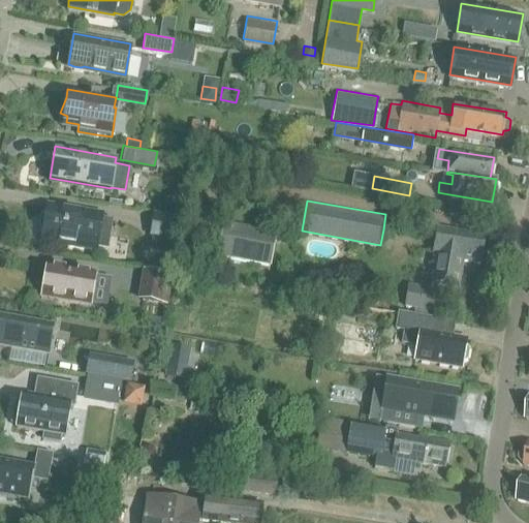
[(100,212),(48,204),(47,212),(42,212),(41,215),(40,219),(39,222),(40,226),(43,228),(42,236),(95,245),(95,244),(107,246),(113,216),(100,214),(100,212)]
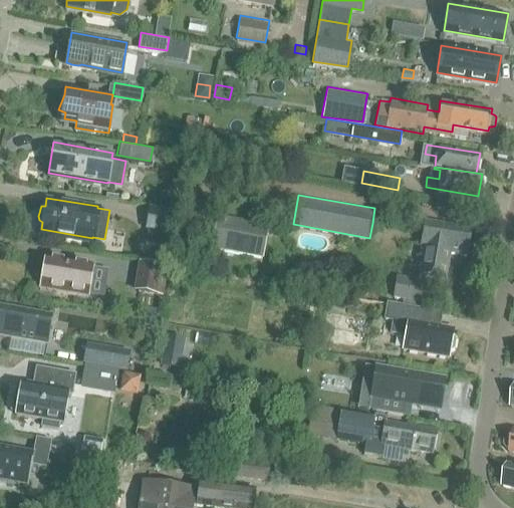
[(171,228),(175,211),(149,206),(146,224),(148,224),(145,241),(166,245),(169,228),(171,228)]
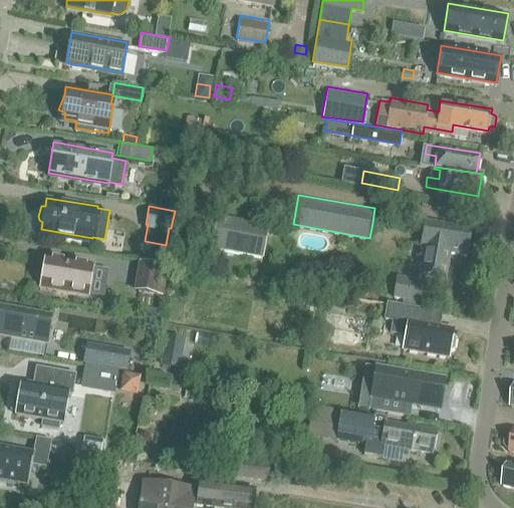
[(262,254),(268,223),(219,214),(215,234),(214,234),(212,245),(262,254)]
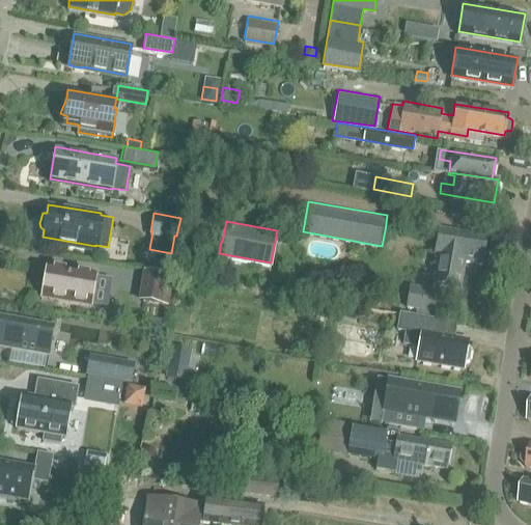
[(481,260),(486,233),(439,225),(434,253),(437,254),(431,281),(432,281),(432,285),(409,281),(406,306),(414,307),(414,310),(435,313),(436,310),(440,311),(443,286),(439,286),(439,282),(460,285),(466,257),(481,260)]
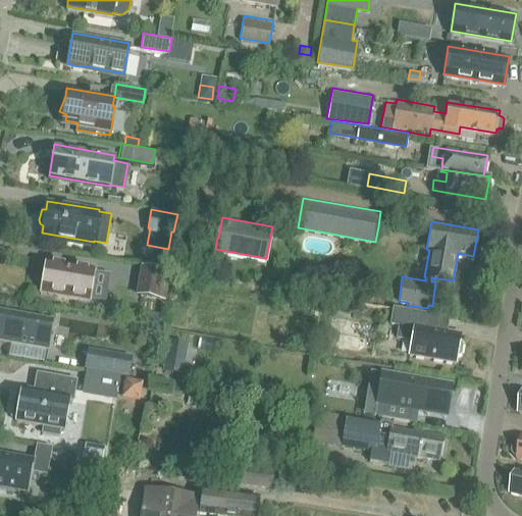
[(89,298),(94,266),(46,258),(42,285),(56,288),(55,293),(89,298)]
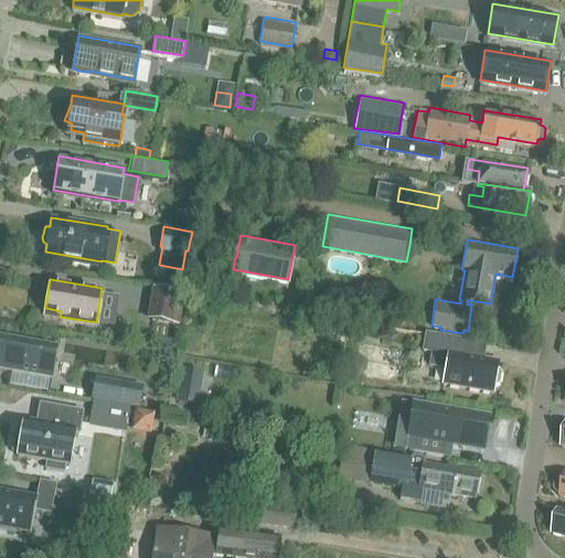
[(178,322),(182,290),(147,283),(141,315),(178,322)]
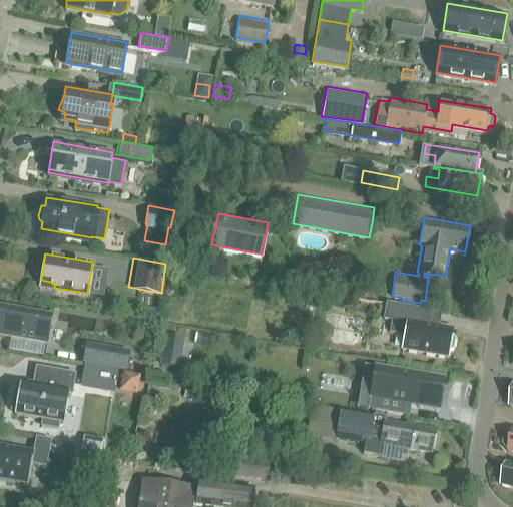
[(386,300),(382,316),(391,318),(389,329),(403,332),(400,345),(447,354),(448,347),(452,344),(453,336),(451,333),(452,326),(437,324),(439,310),(424,307),(386,300)]
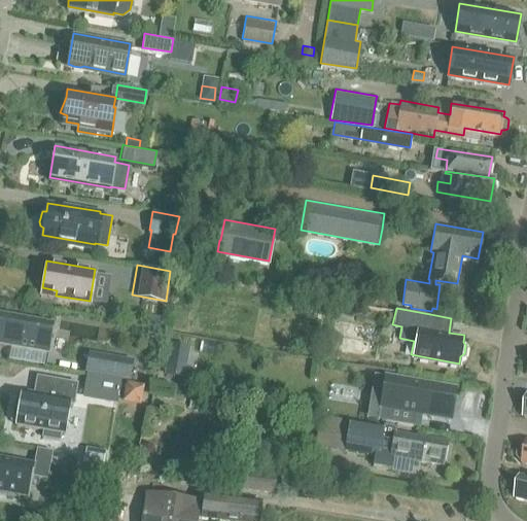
[(0,342),(48,351),(54,320),(0,311),(0,342)]
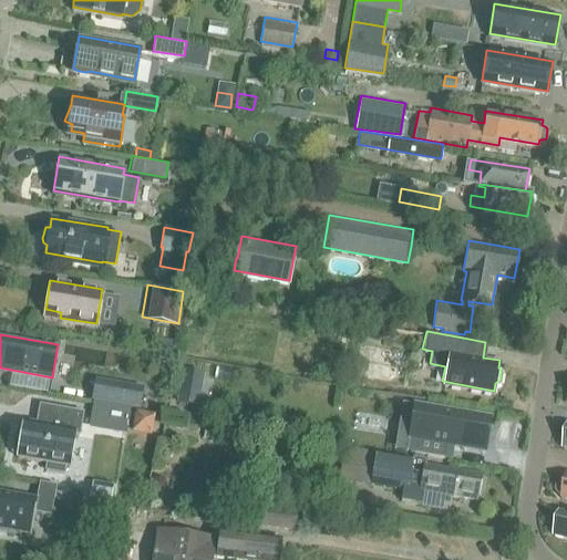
[(160,338),(158,345),(173,349),(174,340),(160,338)]
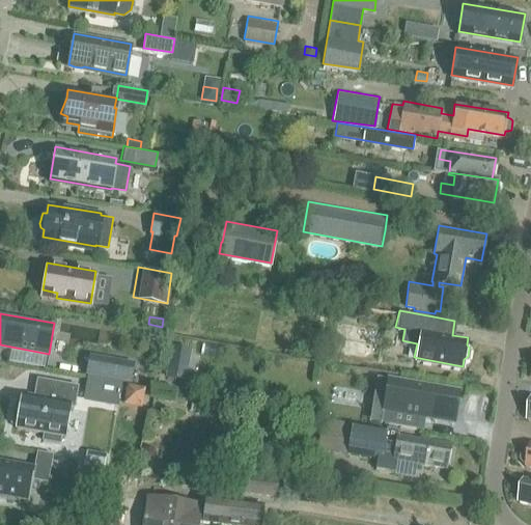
[(171,342),(166,372),(184,376),(189,346),(171,342)]
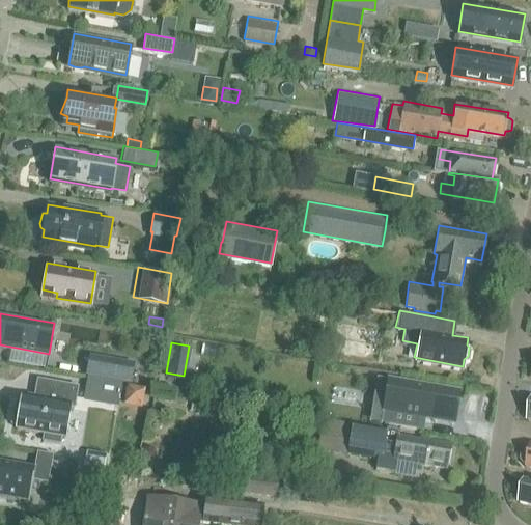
[(131,380),(134,360),(88,353),(85,372),(87,372),(122,379),(131,380)]
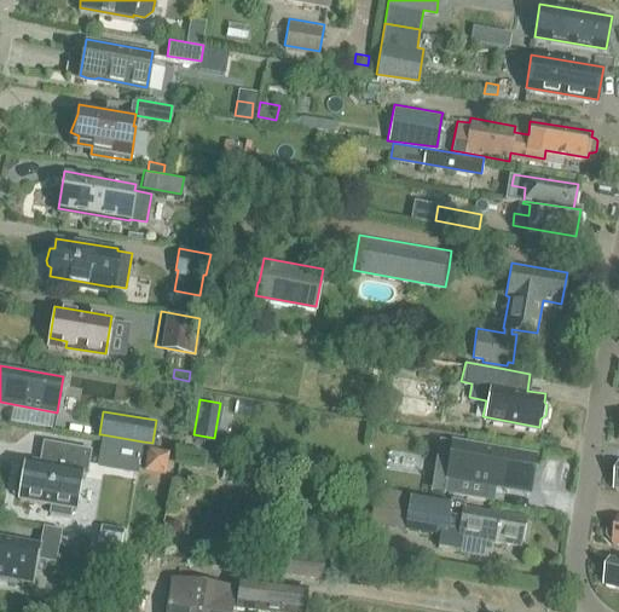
[(102,434),(97,463),(137,471),(143,442),(102,434)]
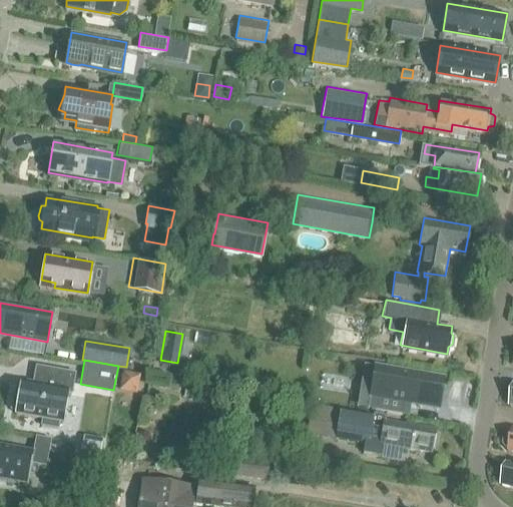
[(438,407),(443,376),(364,362),(357,404),(368,406),(368,407),(408,414),(410,402),(438,407)]
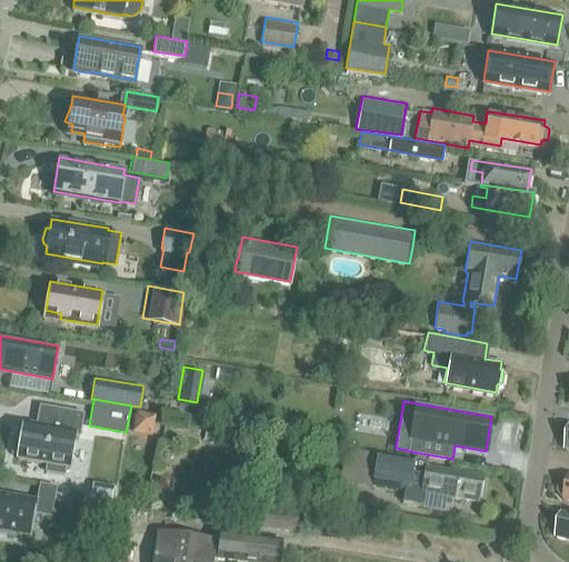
[(83,411),(42,404),(39,423),(25,421),(22,433),(17,433),(13,450),(19,451),(19,455),(49,461),(48,469),(65,471),(67,463),(71,464),(77,432),(80,433),(83,411)]
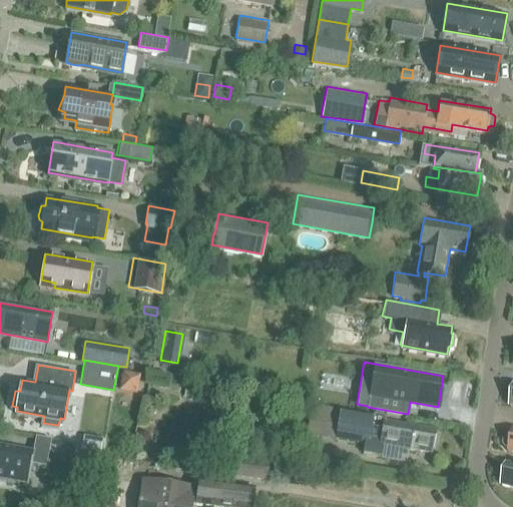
[(123,369),(120,385),(137,387),(139,372),(123,369)]
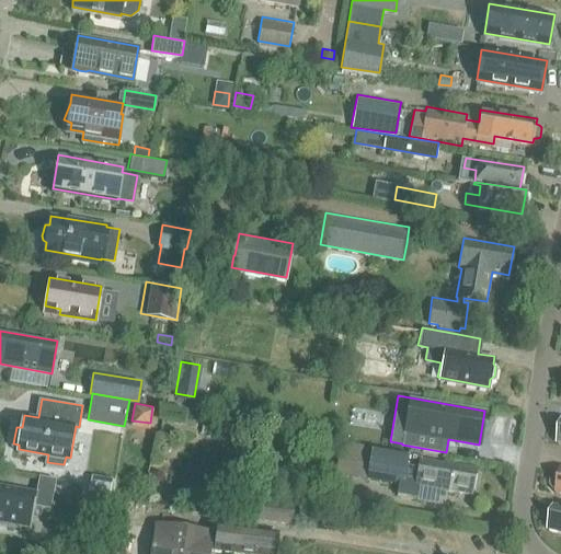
[(204,417),(202,428),(214,430),(216,419),(204,417)]
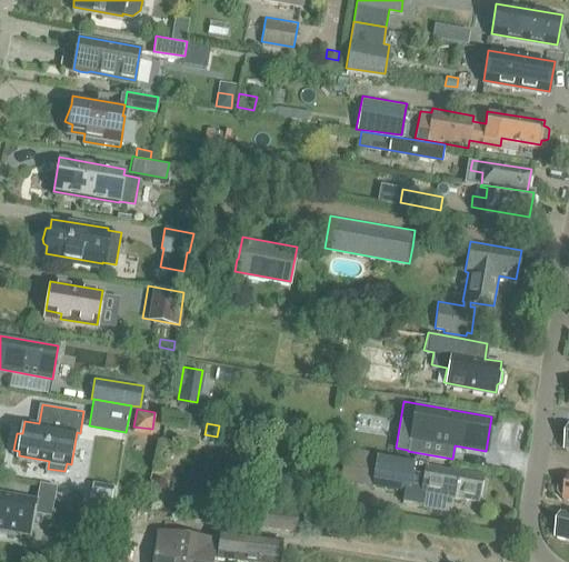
[(413,457),(377,451),(372,482),(409,489),(408,500),(423,502),(425,489),(478,498),(482,474),(427,464),(428,457),(415,454),(413,457)]
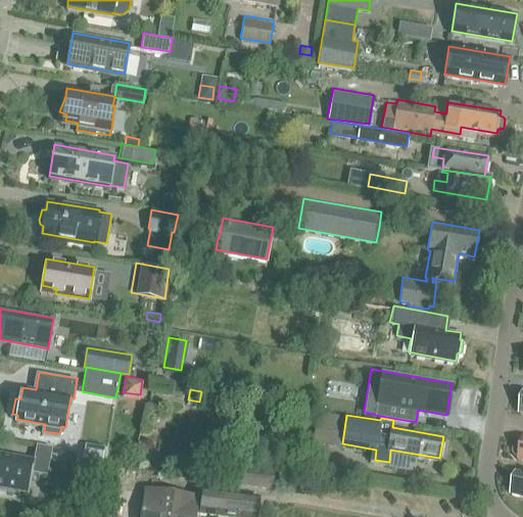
[(515,439),(513,449),(515,452),(519,453),(518,456),(522,457),(522,433),(522,434),(522,437),(518,437),(515,439)]
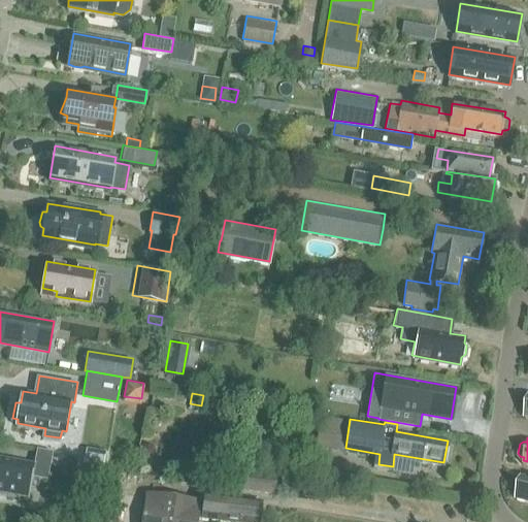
[(0,489),(30,495),(30,497),(31,497),(35,476),(47,478),(50,462),(53,449),(38,447),(35,462),(0,456),(0,489)]
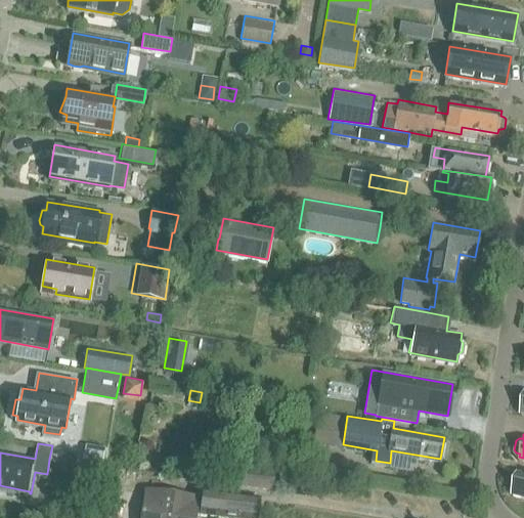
[(52,445),(49,459),(70,463),(72,449),(52,445)]
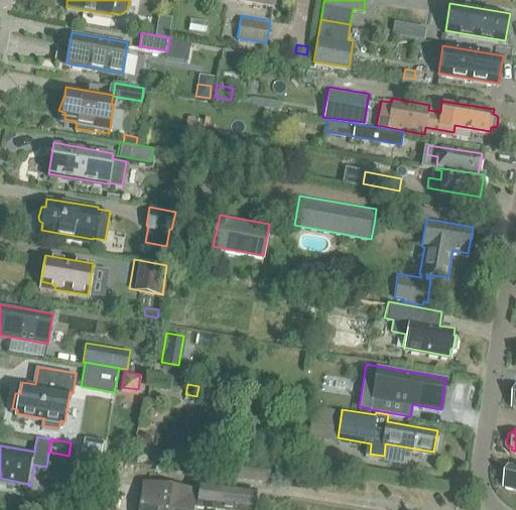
[(222,474),(269,480),(271,461),(224,456),(222,474)]
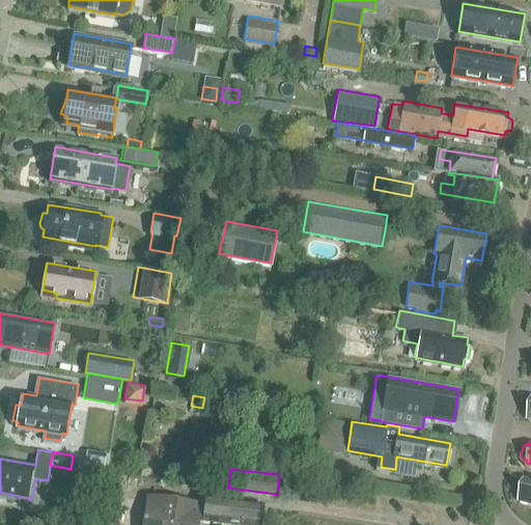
[(82,470),(81,491),(114,492),(115,472),(82,470)]
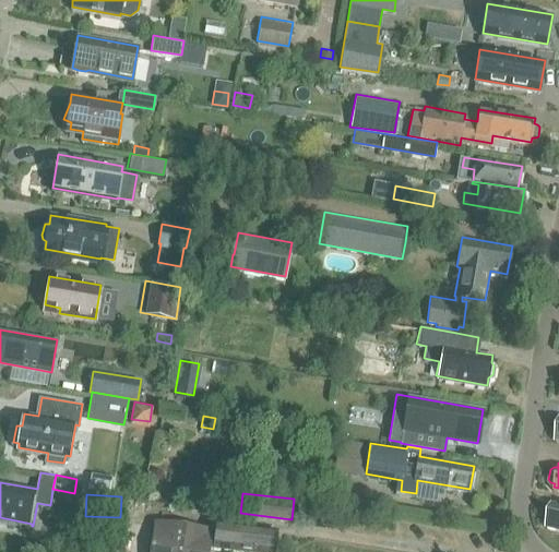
[(547,513),(546,517),(548,520),(547,525),(558,527),(558,502),(552,501),(550,511),(547,513)]
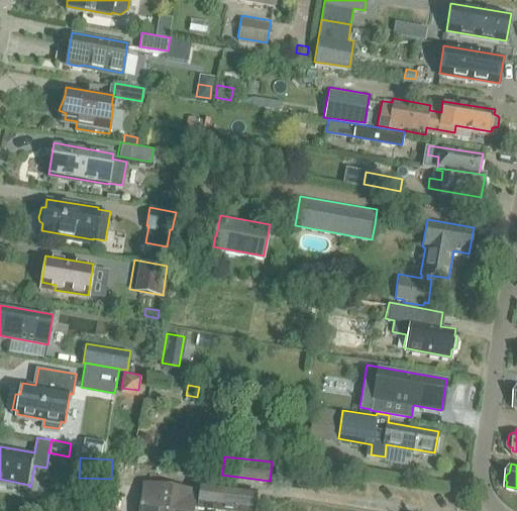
[(220,484),(219,492),(150,482),(144,510),(201,510),(202,506),(236,510),(253,510),(256,489),(220,484)]
